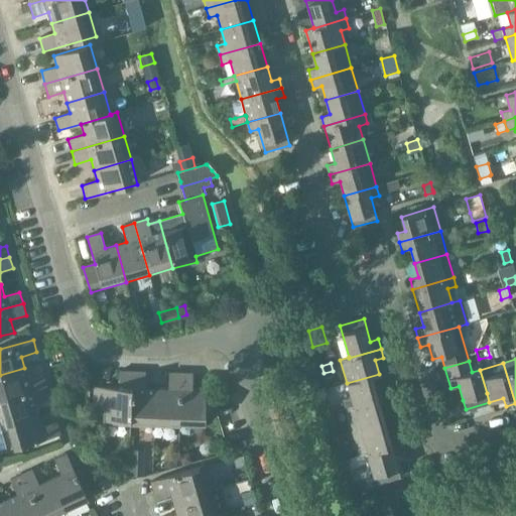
[(24,368),(0,375),(0,400),(46,387),(43,376),(28,380),(24,368)]
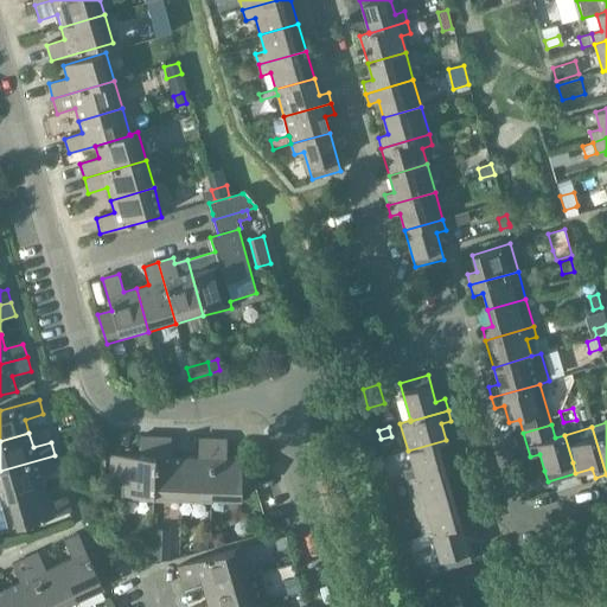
[(153,502),(155,438),(140,436),(140,455),(110,454),(109,485),(125,485),(123,500),(153,502)]
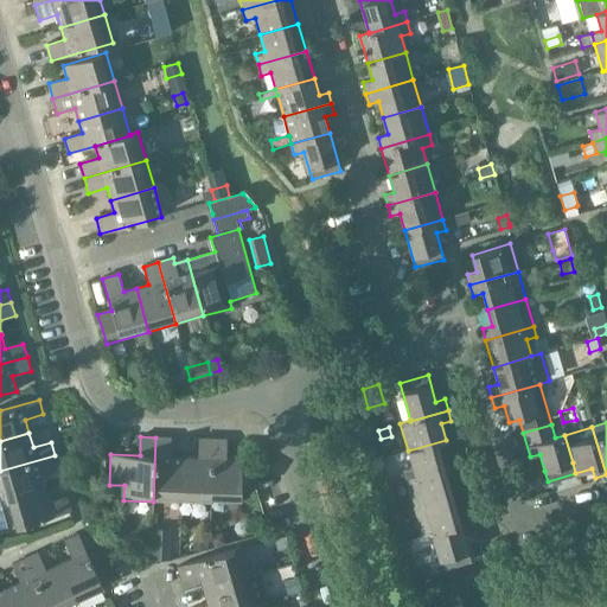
[(171,438),(155,438),(153,502),(181,503),(184,457),(171,457),(171,438)]
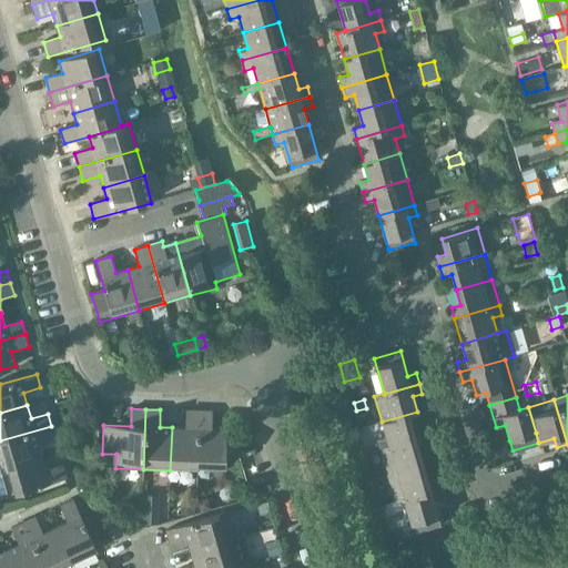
[(170,470),(196,470),(199,411),(185,411),(185,428),(172,427),(170,470)]
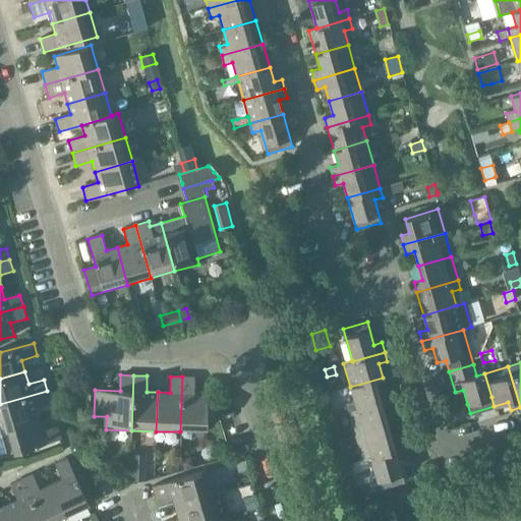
[(193,394),(194,378),(182,377),(180,431),(181,431),(182,429),(206,430),(208,394),(193,394)]
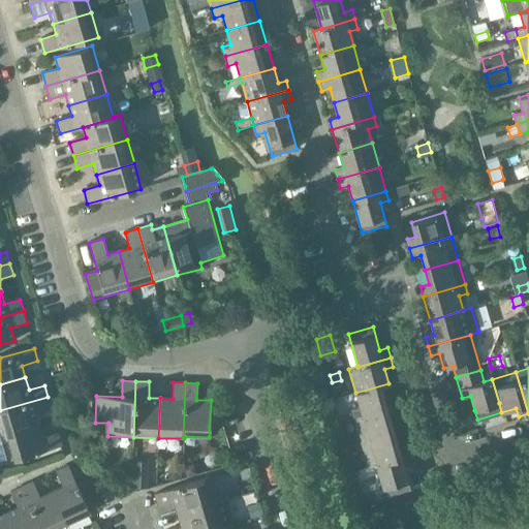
[(354,419),(396,407),(389,383),(355,393),(360,407),(351,409),(354,419)]
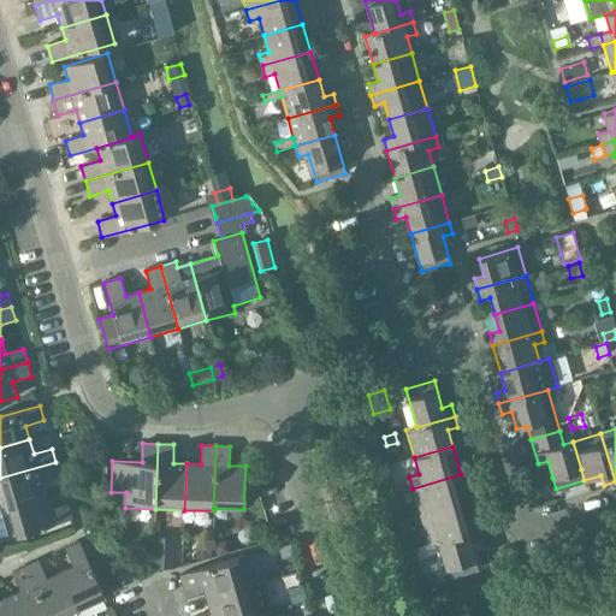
[(0,478),(0,504),(1,508),(45,496),(41,481),(60,475),(55,462),(0,478)]
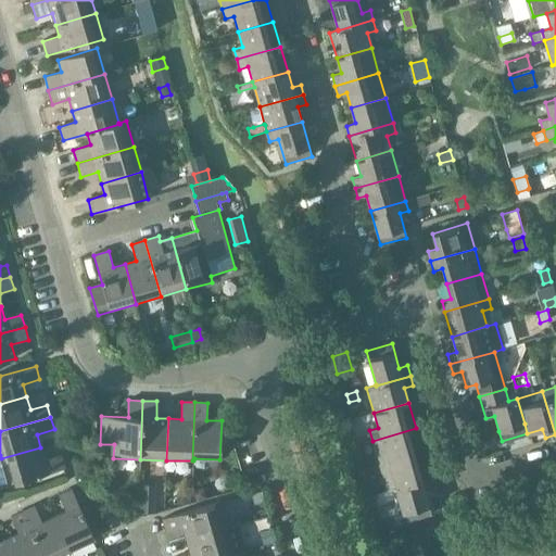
[(88,417),(87,431),(96,432),(96,417),(88,417)]
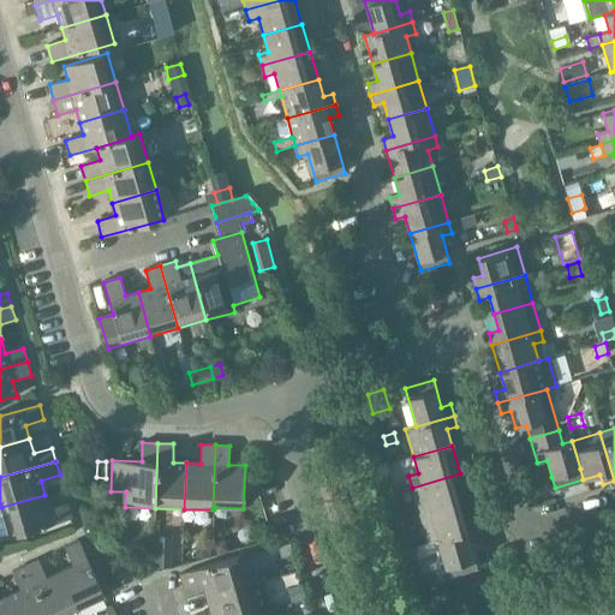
[(419,515),(458,503),(453,487),(463,484),(460,473),(412,488),(419,515)]
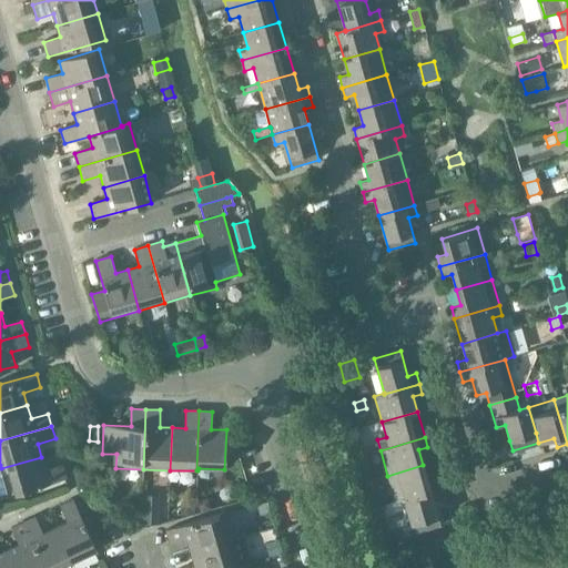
[(41,457),(1,468),(9,495),(67,478),(62,465),(46,469),(41,457)]
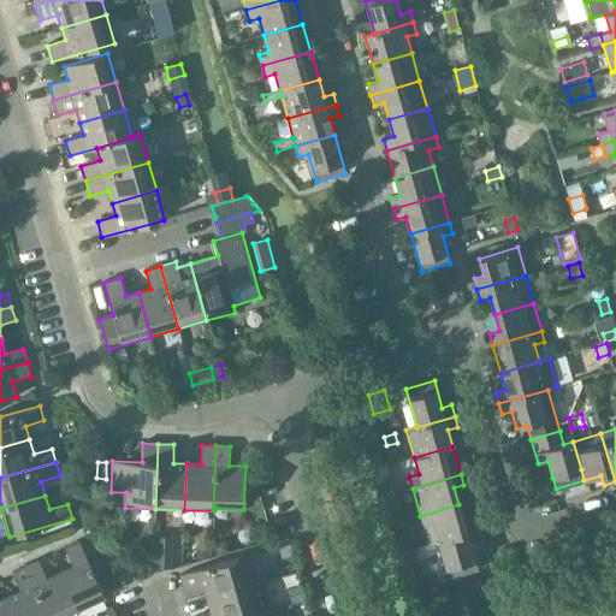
[(438,540),(477,529),(473,519),(463,521),(458,504),(420,516),(428,544),(438,542),(438,540)]
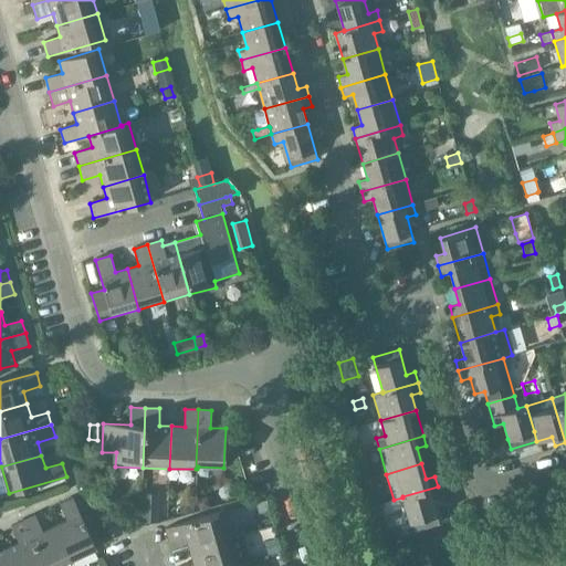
[(376,479),(369,481),(371,490),(379,488),(376,479)]
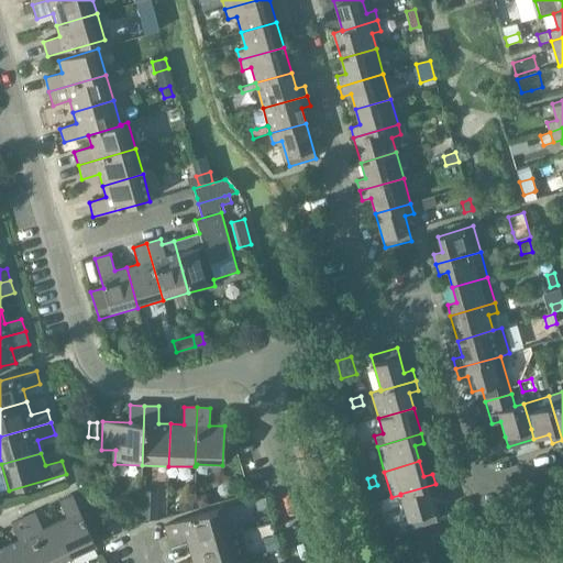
[(400,494),(400,495),(410,529),(437,521),(430,497),(439,494),(435,484),(400,494)]
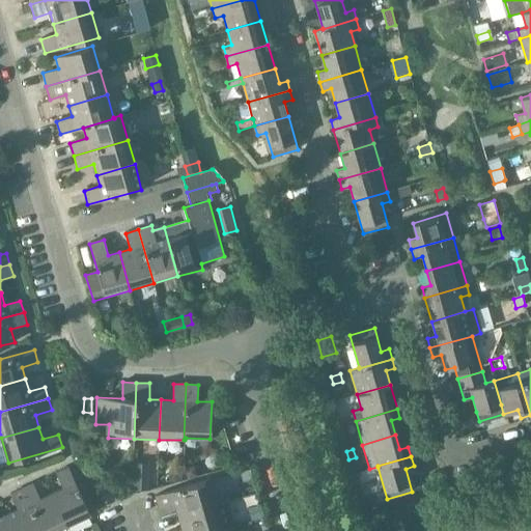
[(134,490),(147,491),(149,463),(135,463),(134,490)]
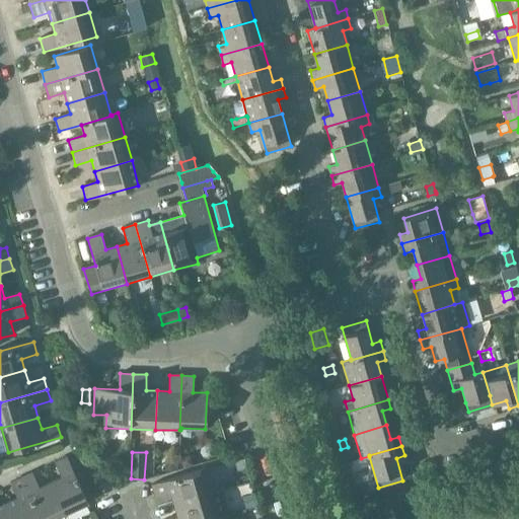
[(51,482),(64,511),(87,501),(67,456),(55,462),(62,476),(51,482)]
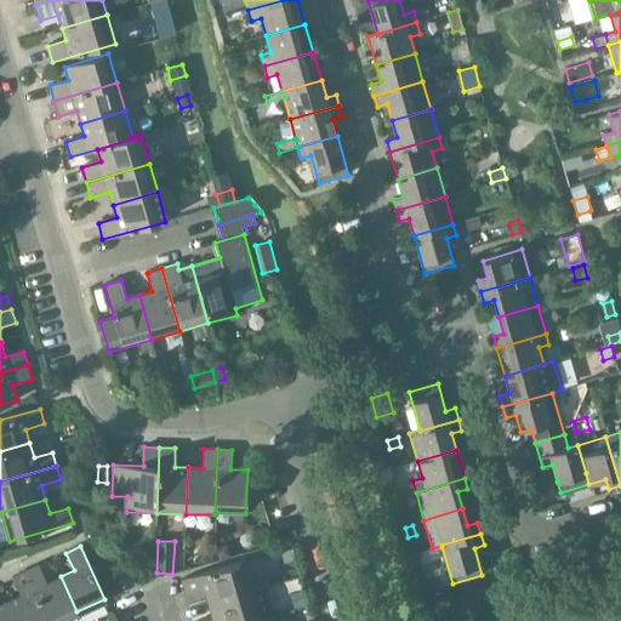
[(224,546),(217,548),(221,559),(231,557),(228,548),(224,546)]
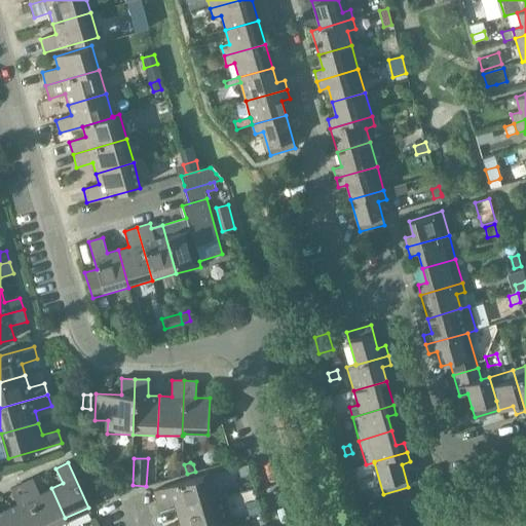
[(247,464),(237,467),(239,478),(250,475),(247,464)]
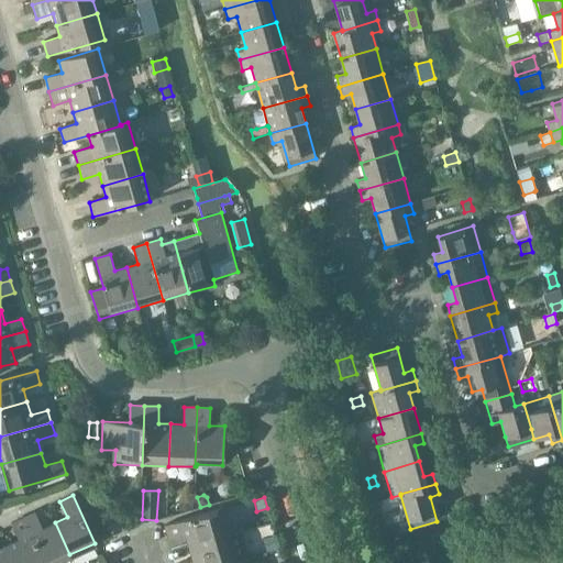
[(178,499),(178,510),(190,510),(191,499),(178,499)]
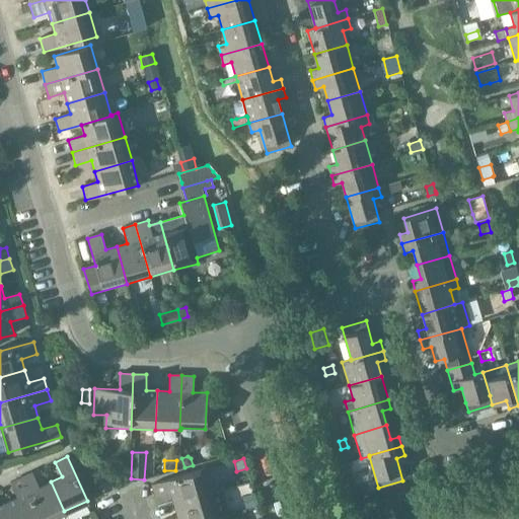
[(206,496),(199,471),(152,485),(155,497),(170,493),(174,505),(206,496)]
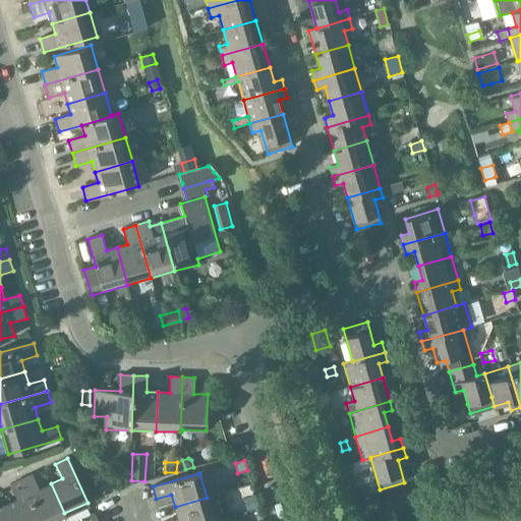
[(40,489),(33,474),(21,479),(40,520),(47,520),(64,513),(51,483),(40,489)]
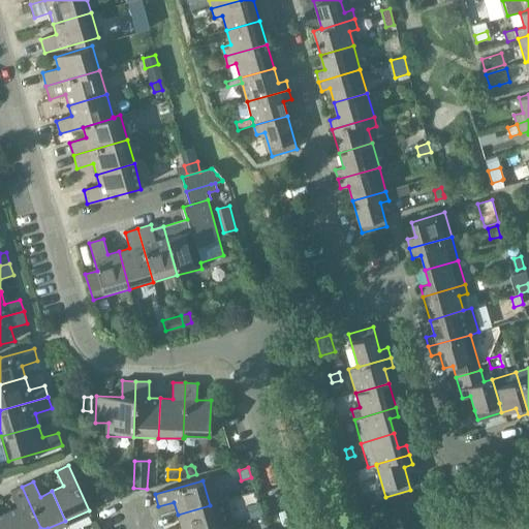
[(110,484),(97,489),(103,503),(116,497),(110,484)]
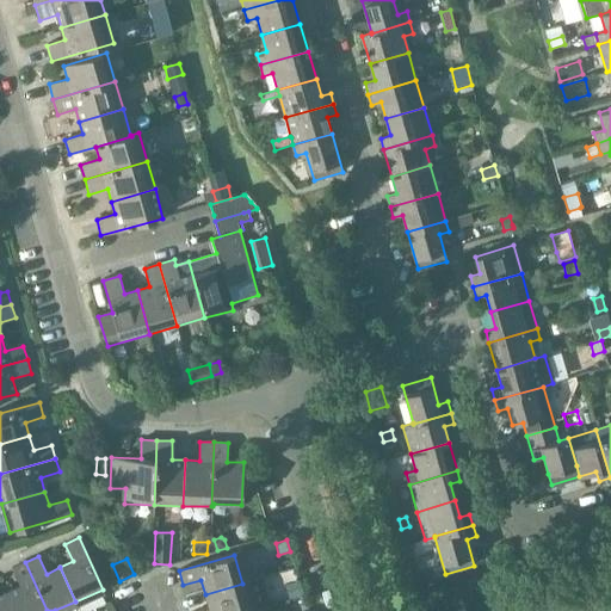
[(47,610),(25,562),(12,568),(20,586),(7,592),(16,610),(47,610)]
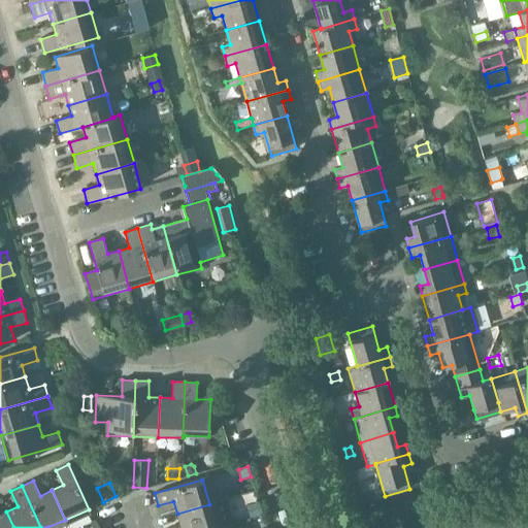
[(258,502),(246,505),(251,517),(263,514),(259,501),(258,502)]
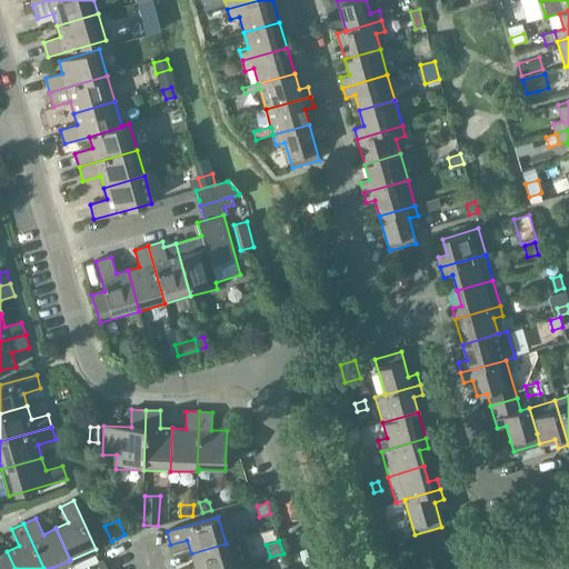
[(232,541),(226,543),(191,553),(195,566),(183,568),(231,568),(239,567),(232,541)]
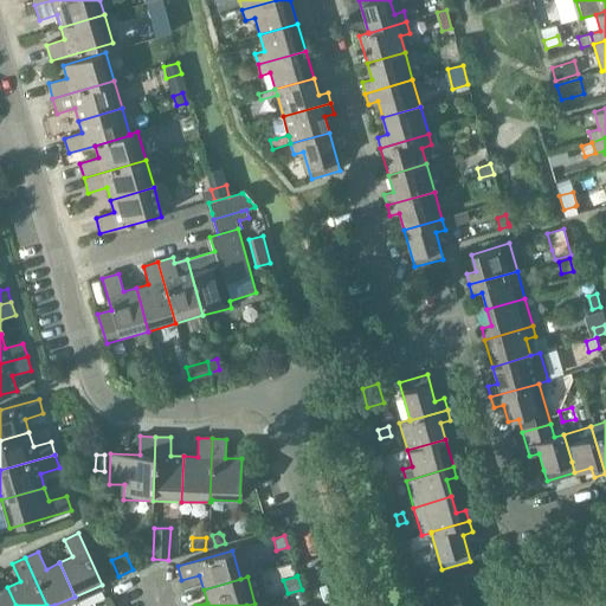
[(0,605),(15,605),(7,587),(0,590),(0,605)]
